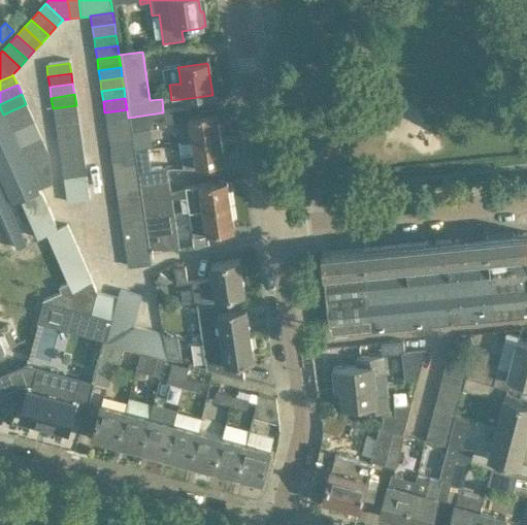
[(30,115),(26,104),(3,115),(7,125),(30,115)]
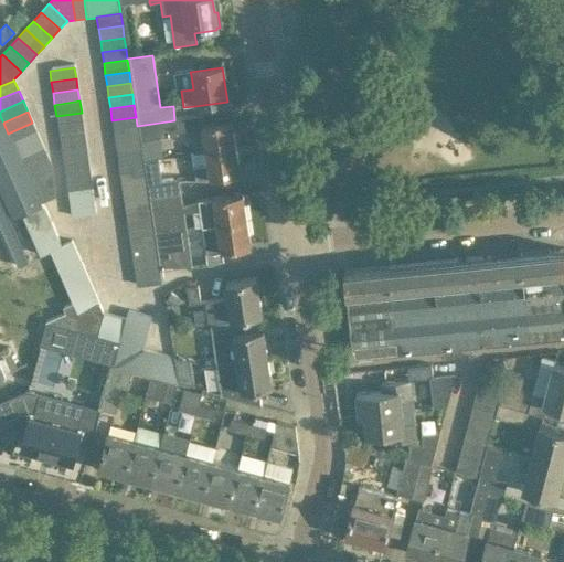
[(83,124),(82,113),(56,116),(59,127),(83,124)]
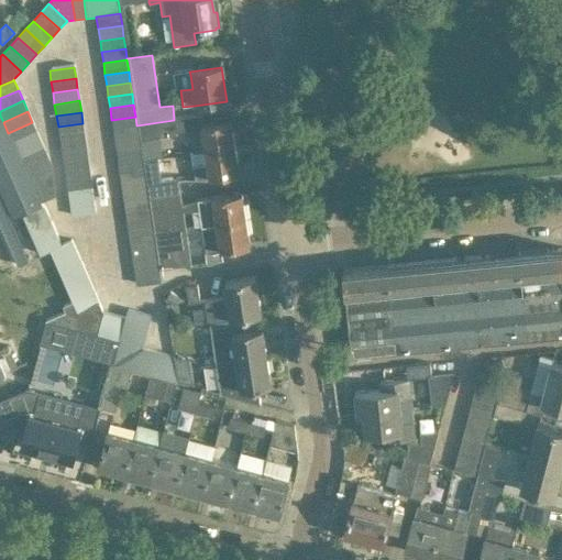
[(12,144),(8,133),(3,122),(0,116),(0,193),(12,220),(21,216),(41,208),(40,205),(26,176),(22,166),(18,155),(12,144)]
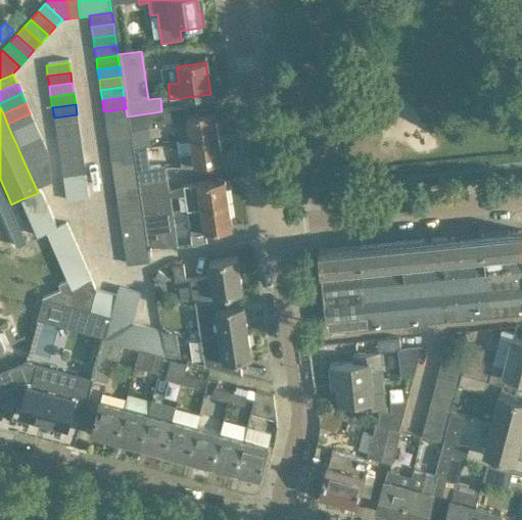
[(127,119),(127,116),(126,108),(103,111),(105,122),(127,119)]
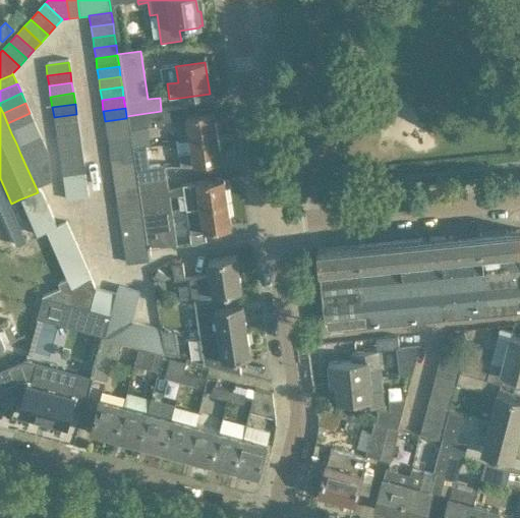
[(161,111),(126,116),(126,118),(128,128),(128,131),(146,128),(164,126),(161,111)]
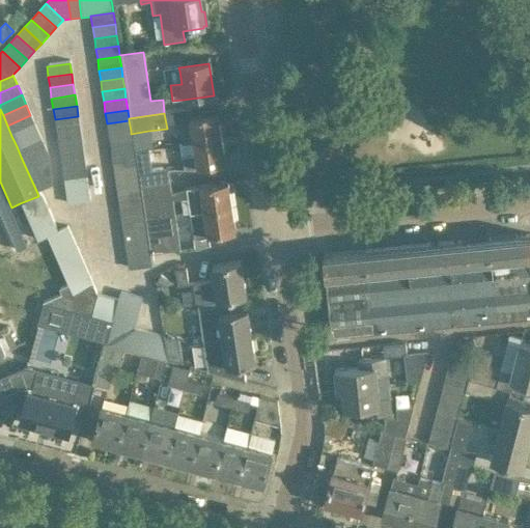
[(35,126),(30,115),(7,126),(11,136),(35,126)]
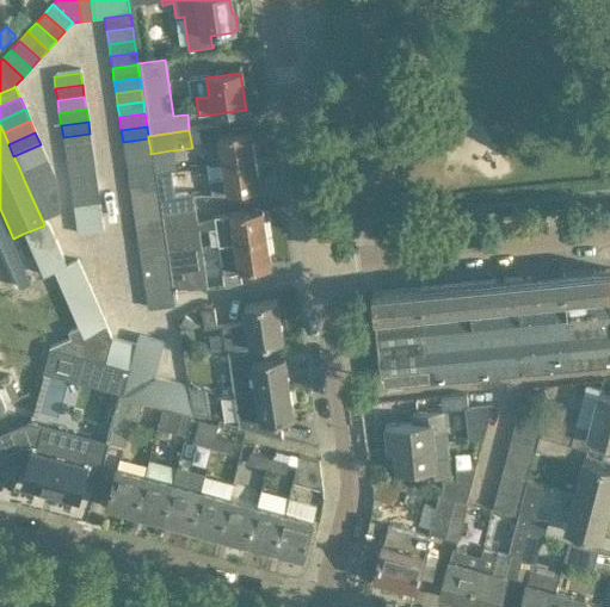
[(217,141),(204,143),(209,167),(221,165),(253,161),(250,132),(217,137),(217,141)]
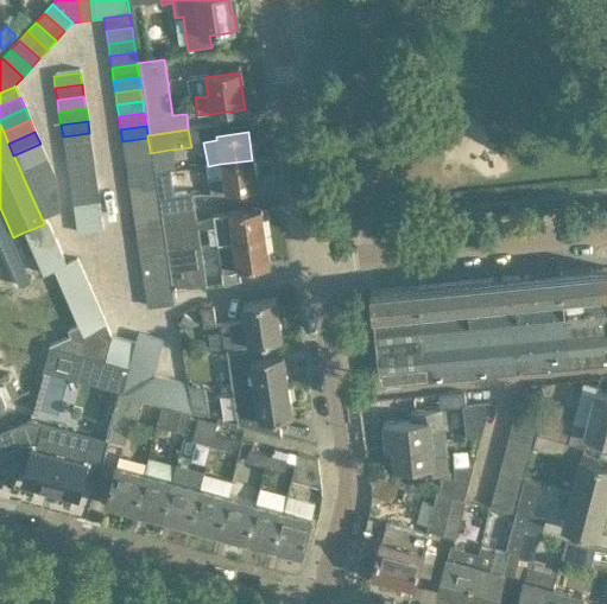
[(92,145),(89,133),(63,137),(64,150),(92,145)]
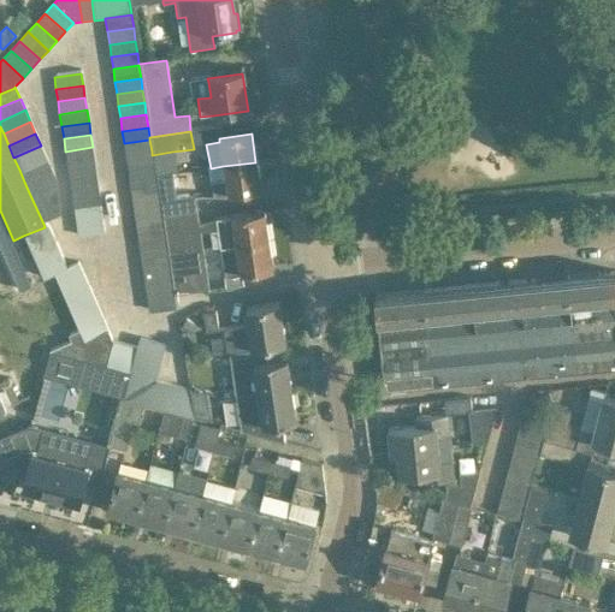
[(152,152),(149,140),(124,143),(125,155),(152,152)]
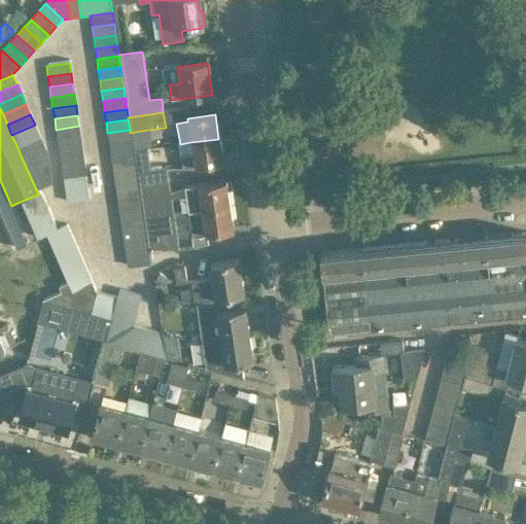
[(39,135),(35,125),(11,135),(16,145),(39,135)]
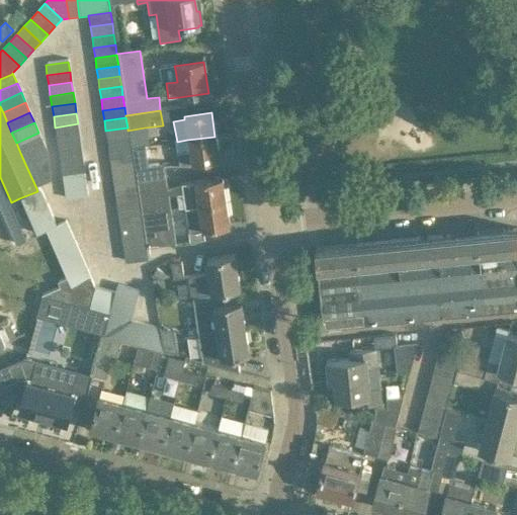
[(79,134),(78,123),(55,127),(57,138),(79,134)]
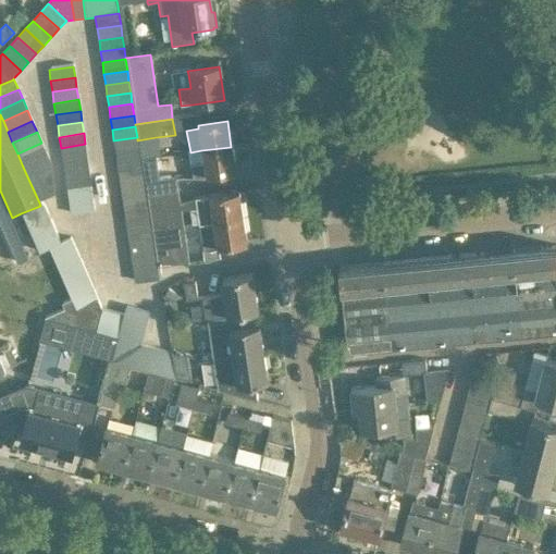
[(137,140),(137,137),(113,140),(115,152),(139,149),(137,140)]
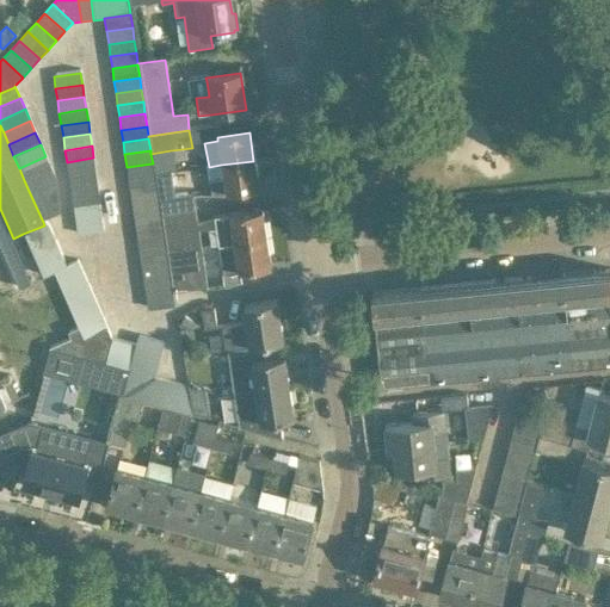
[(50,168),(45,156),(19,168),(24,180),(50,168)]
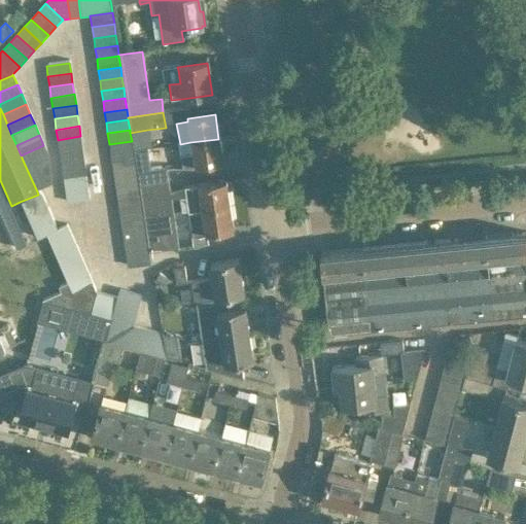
[(82,147),(80,136),(58,140),(59,150),(82,147)]
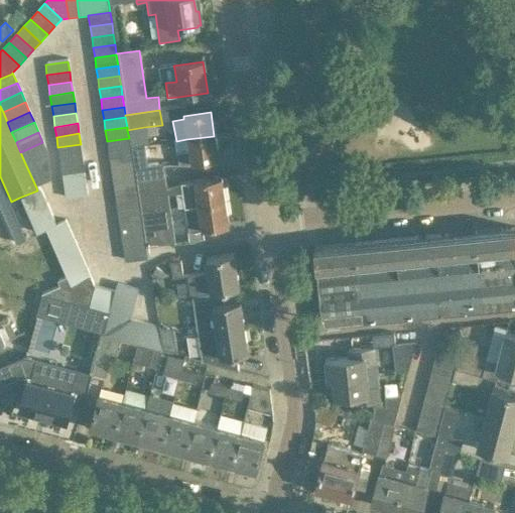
[(188,151),(176,153),(178,165),(189,163),(190,164),(218,160),(214,136),(186,139),(188,151)]
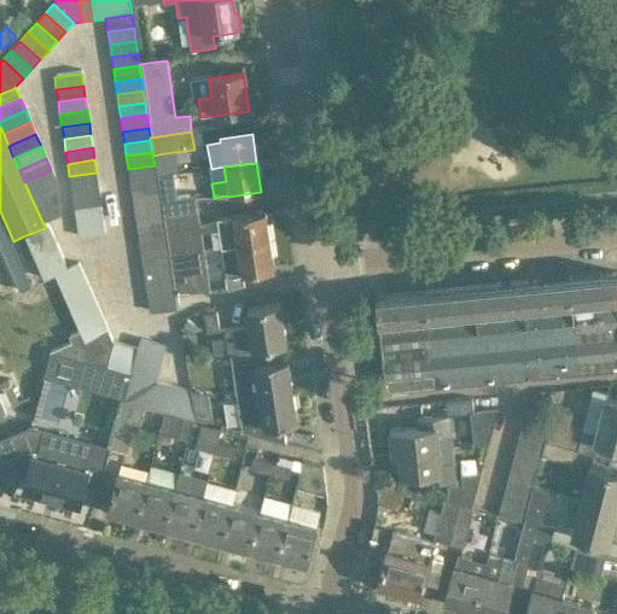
[(156,177),(155,165),(128,169),(129,181),(156,177)]
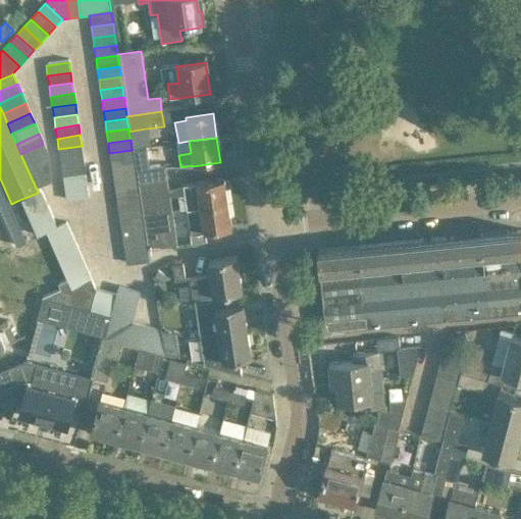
[(24,163),(47,153),(43,144),(20,154),(24,163)]
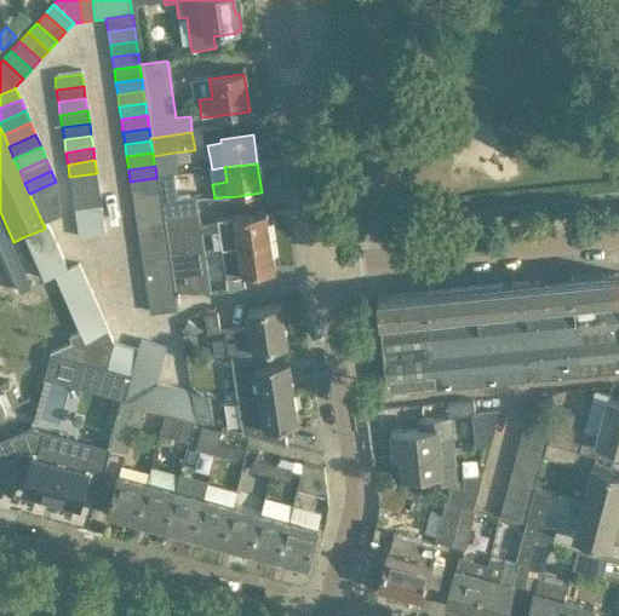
[(98,185),(97,173),(69,177),(72,189),(98,185)]
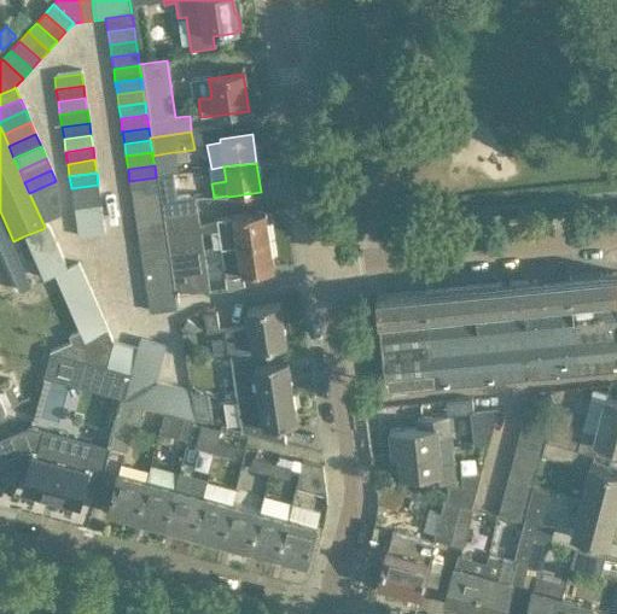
[(174,175),(168,175),(156,177),(158,189),(159,202),(162,215),(162,217),(197,211),(195,196),(178,199),(174,175)]
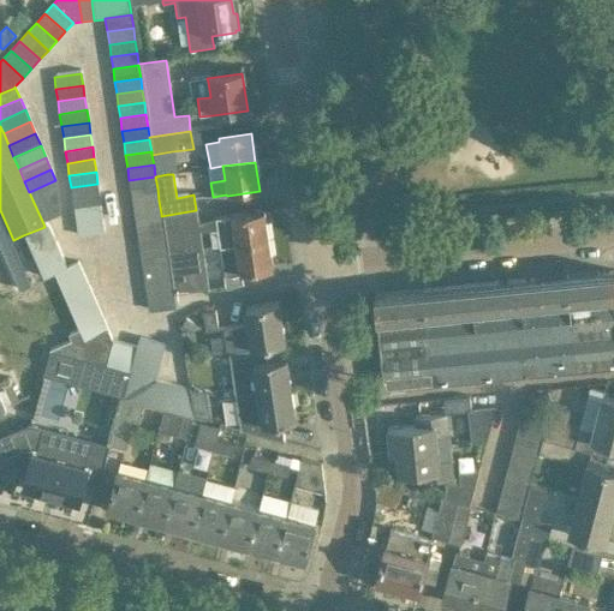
[(158,189),(155,177),(129,180),(131,192),(158,189)]
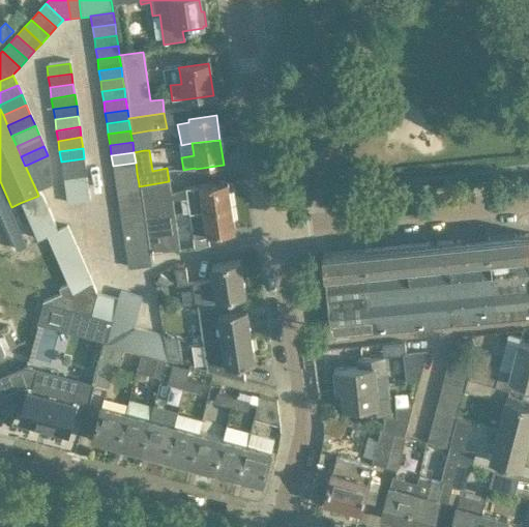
[(52,185),(48,155),(25,166),(37,193),(38,196),(41,194),(40,191),(52,185)]
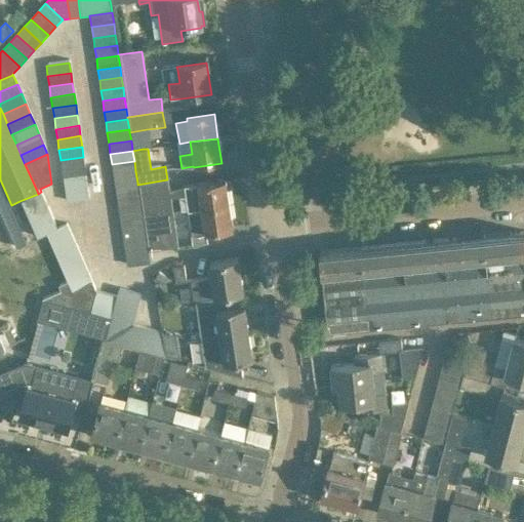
[(85,167),(83,157),(61,160),(62,171),(85,167)]
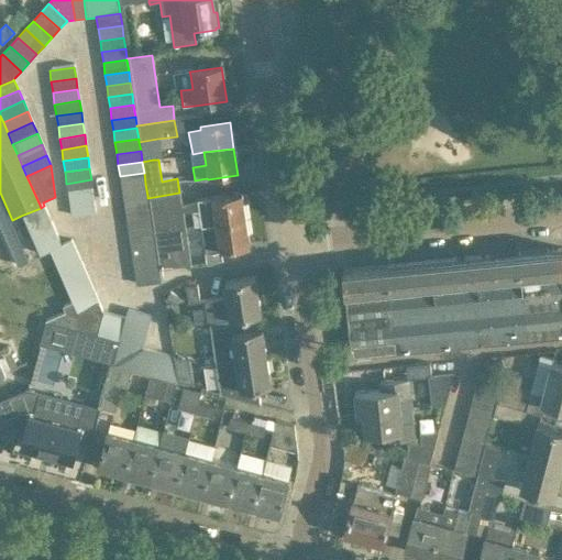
[(145,184),(144,173),(120,176),(121,187),(145,184)]
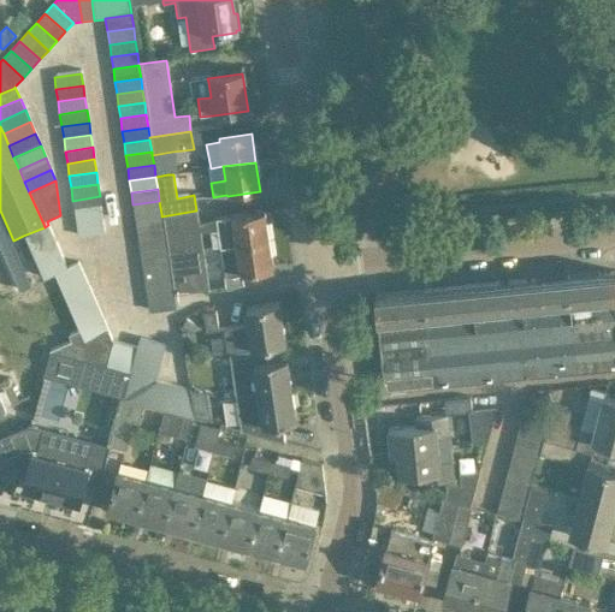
[(101,209),(100,196),(72,201),(75,213),(88,211),(101,209)]
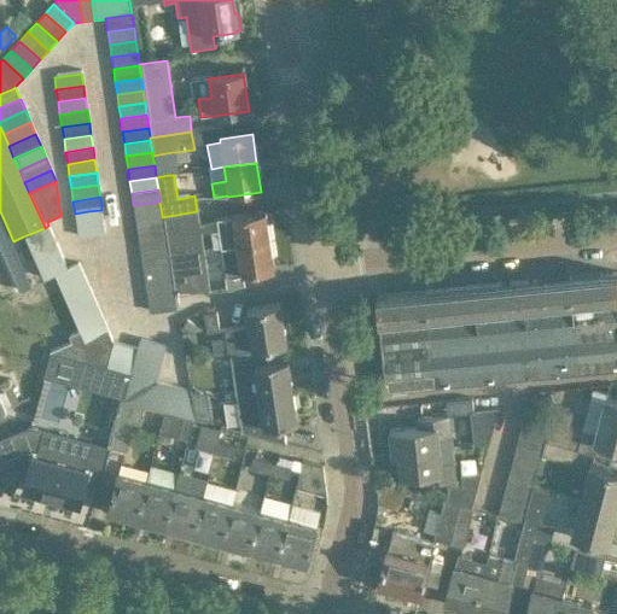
[(162,215),(159,202),(133,205),(135,218),(162,215)]
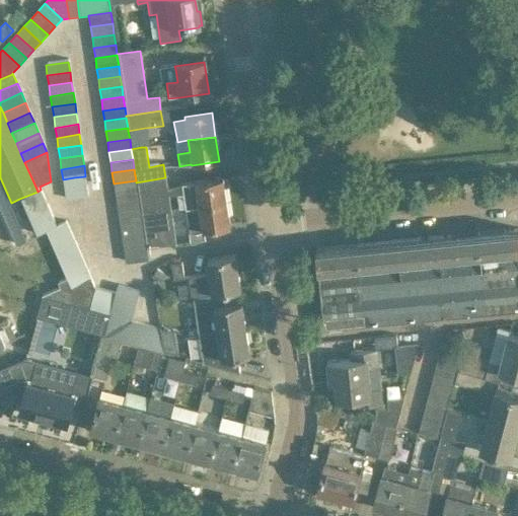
[(89,197),(85,176),(74,177),(77,199),(89,197)]
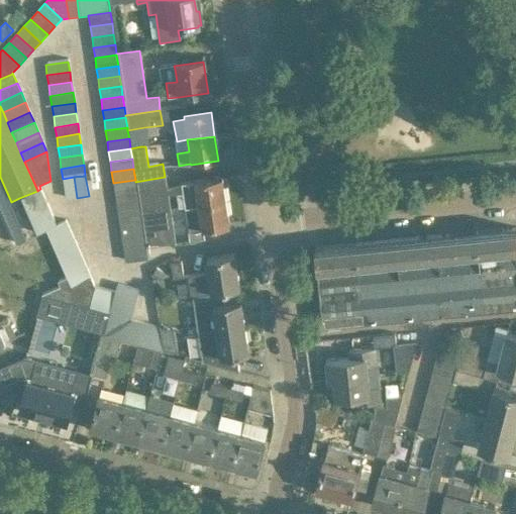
[(77,198),(74,177),(63,179),(66,200),(77,198)]
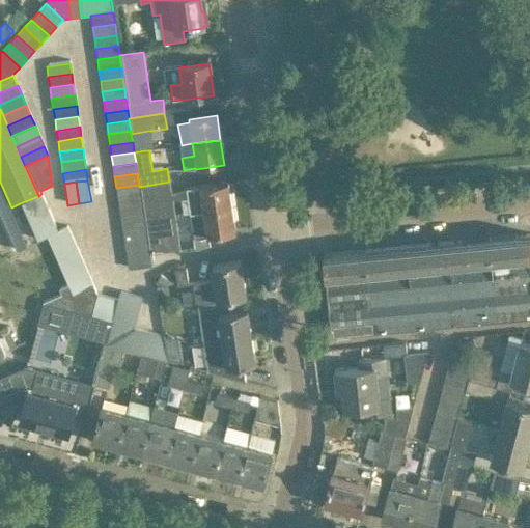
[(169,182),(139,187),(140,195),(142,205),(143,217),(144,221),(174,216),(171,194),(169,182)]
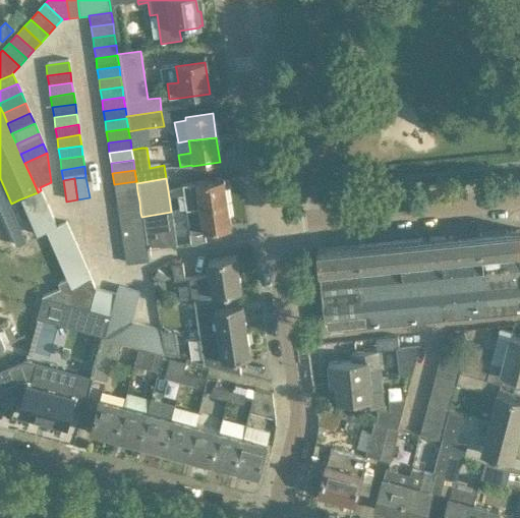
[(194,183),(183,185),(186,210),(226,205),(223,179),(194,183)]
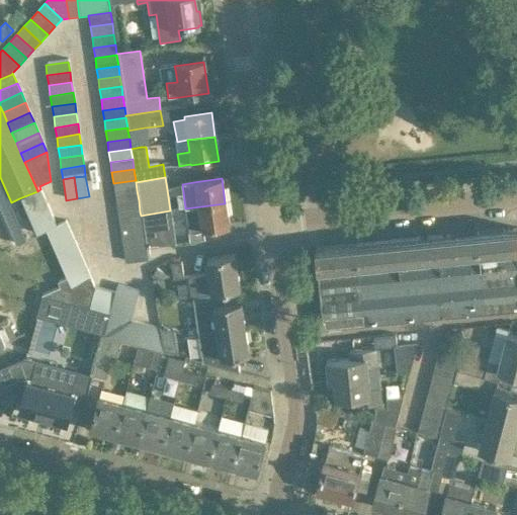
[(137,190),(136,182),(136,180),(113,183),(115,193),(137,190)]
